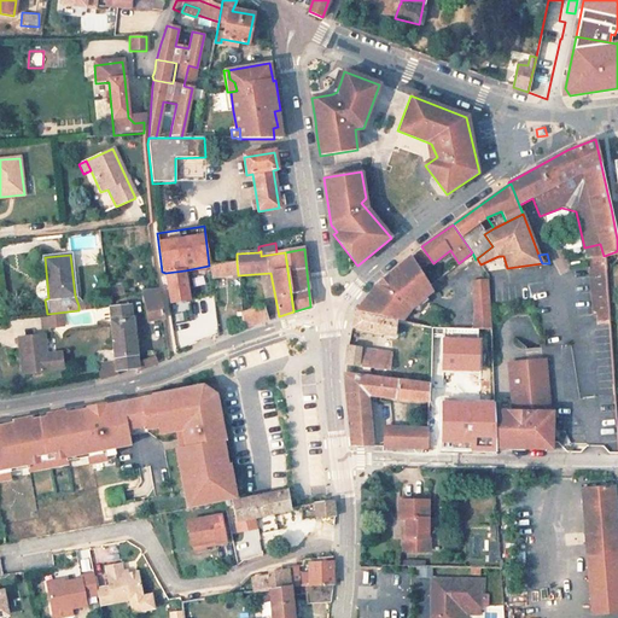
[(375,285),(357,312),(395,320),(402,321),(410,309),(433,290),(431,285),(412,256),(375,285)]
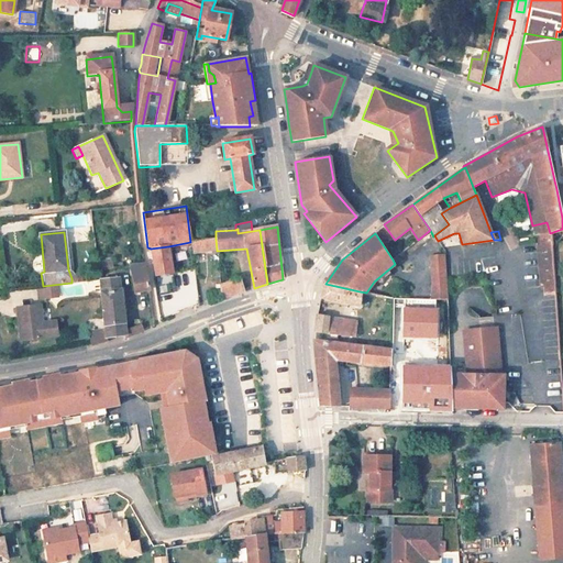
[(552,264),(551,245),(550,233),(540,234),(542,265),(543,285),(553,285),(552,264)]
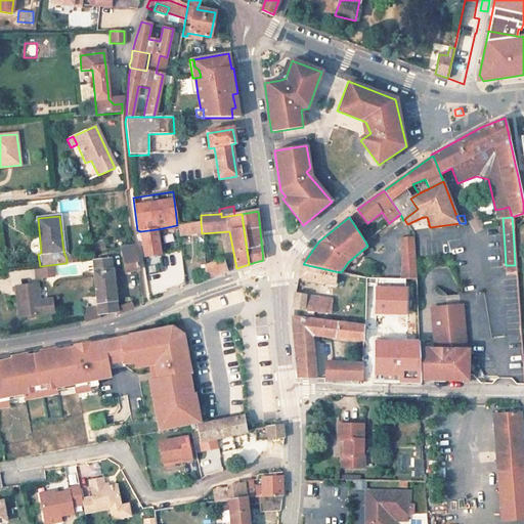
[(503,218),(497,219),(500,266),(506,265),(505,247),(503,218)]
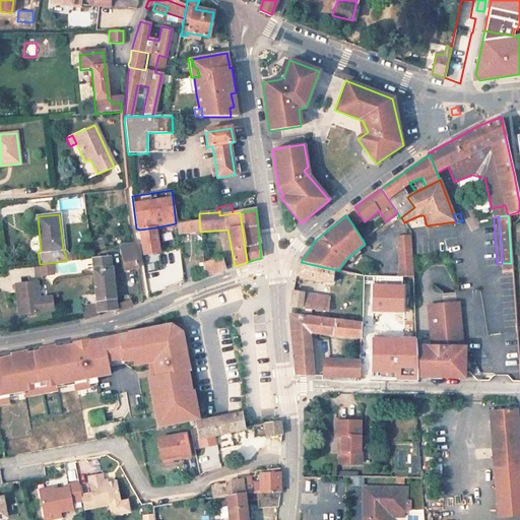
[(179,234),(200,231),(199,220),(177,223),(179,234)]
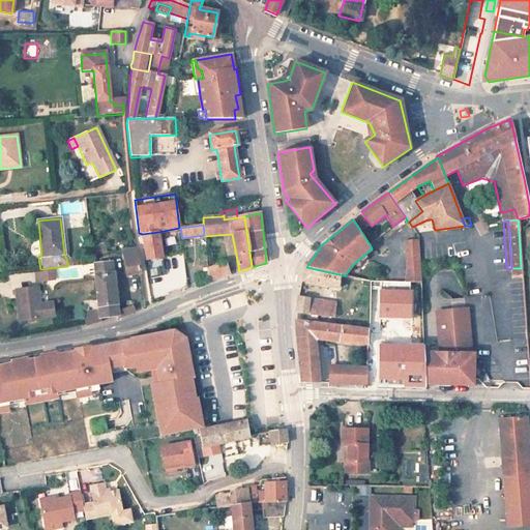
[(163,258),(158,232),(142,234),(146,260),(163,258)]
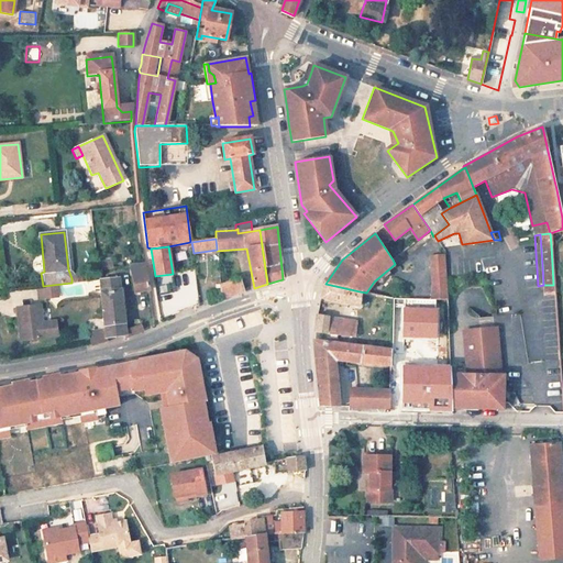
[(430,256),(432,300),(448,300),(444,255),(430,256)]
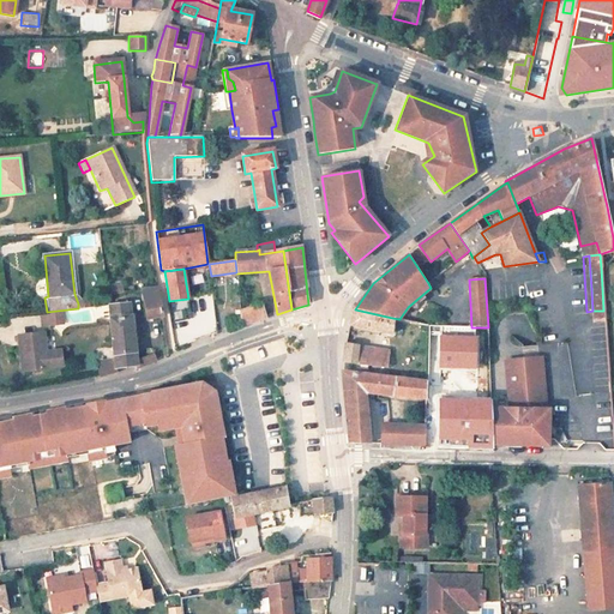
[(116,369),(137,367),(137,362),(127,282),(107,284),(109,305),(114,359),(115,369),(116,369)]
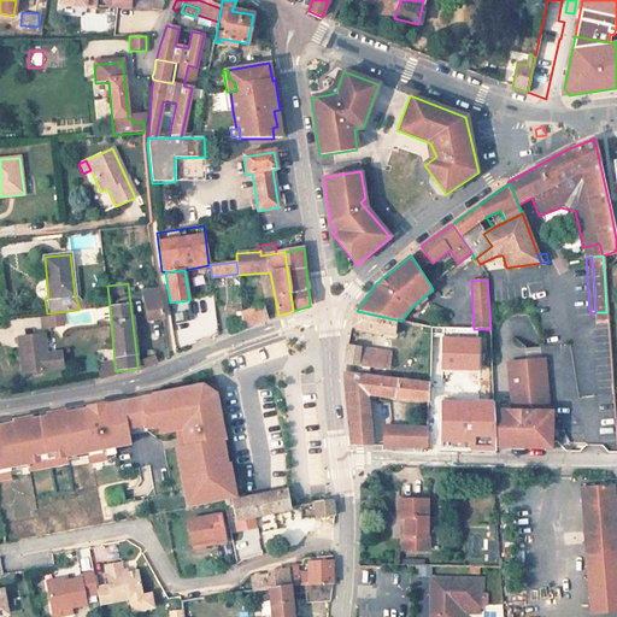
[(163,319),(158,291),(142,292),(147,321),(163,319)]
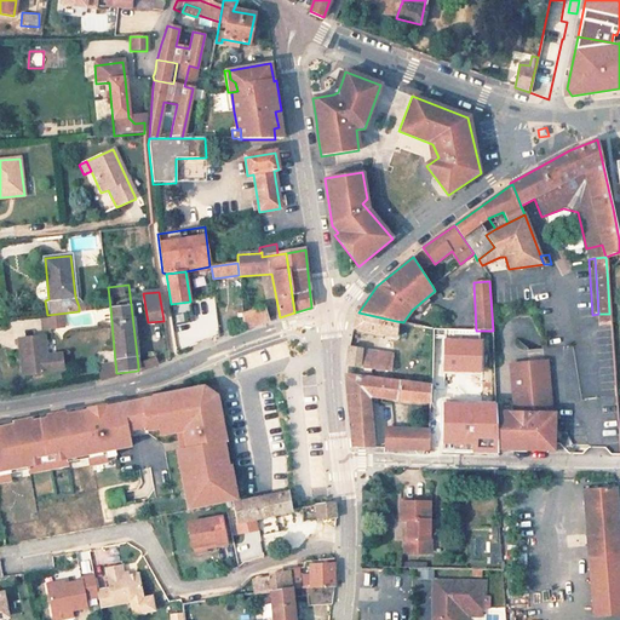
[(244,329),(265,322),(260,308),(242,314),(244,329)]
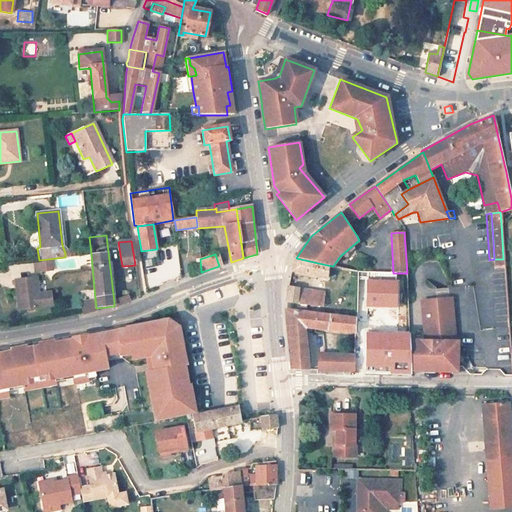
[(326,279),(327,265),(296,258),(295,258),(292,272),(326,279)]
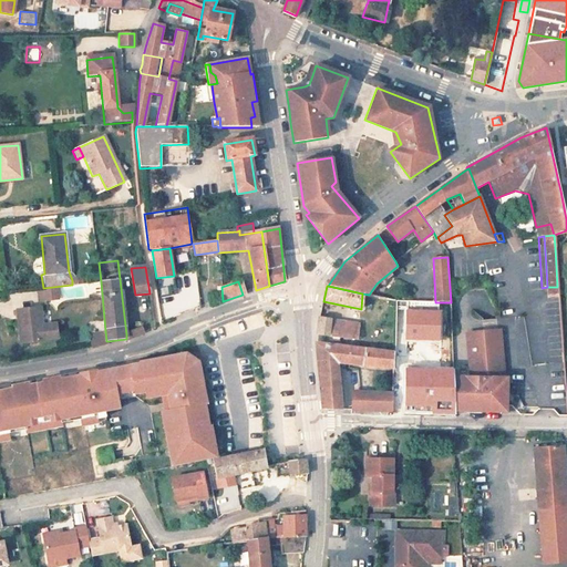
[(17,291),(18,305),(37,302),(37,289),(17,291)]
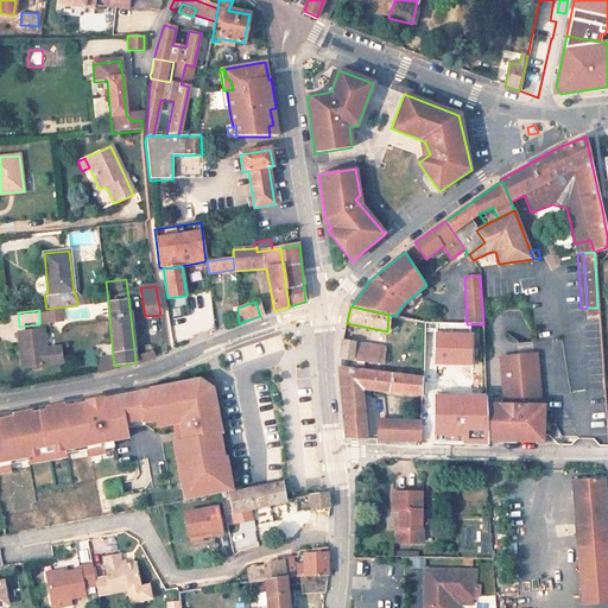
[(483,324),(470,324),(472,340),(485,340),(483,324)]
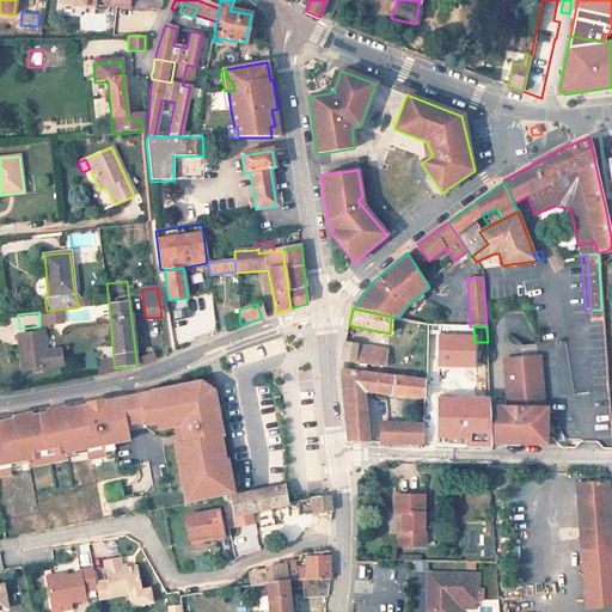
[(44,332),(18,335),(22,372),(48,368),(48,367),(63,365),(61,352),(46,353),(44,332)]
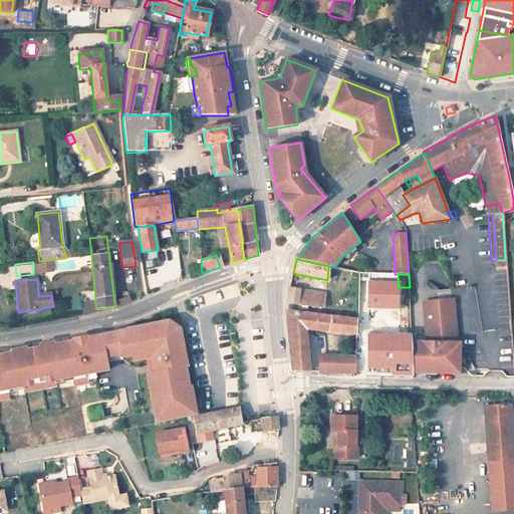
[(288,303),(312,306),(313,291),(290,287),(288,294),(288,303)]
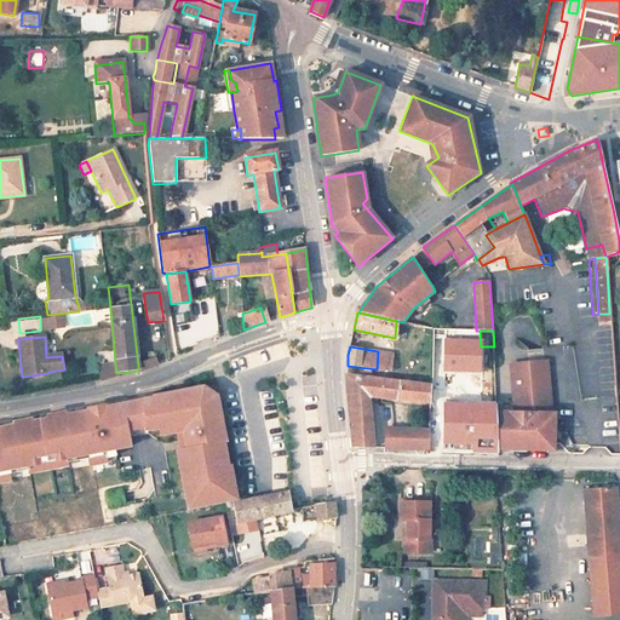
[(378,351),(377,369),(391,372),(394,354),(378,351)]
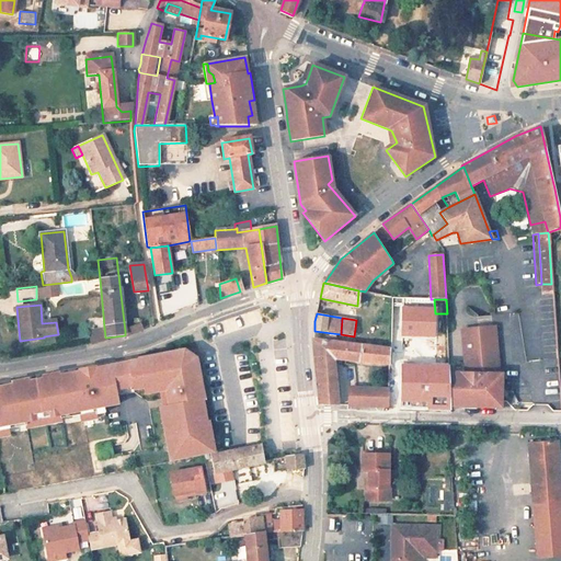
[(125,331),(125,335),(125,336),(142,330),(140,323),(125,331)]
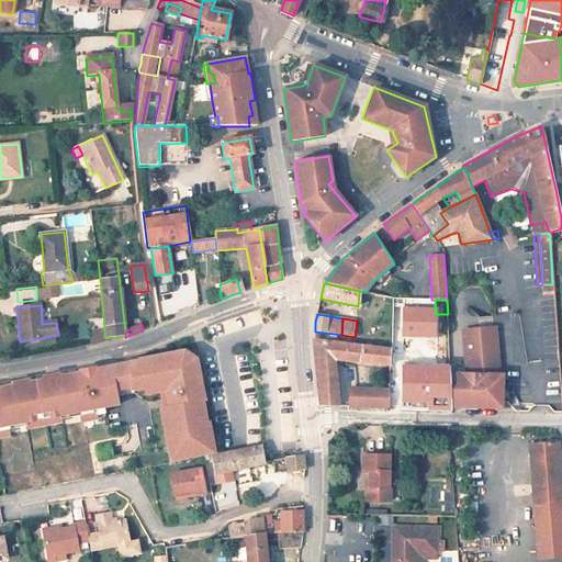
[(105,338),(104,328),(89,332),(91,344),(91,346),(107,341),(107,338),(105,338)]
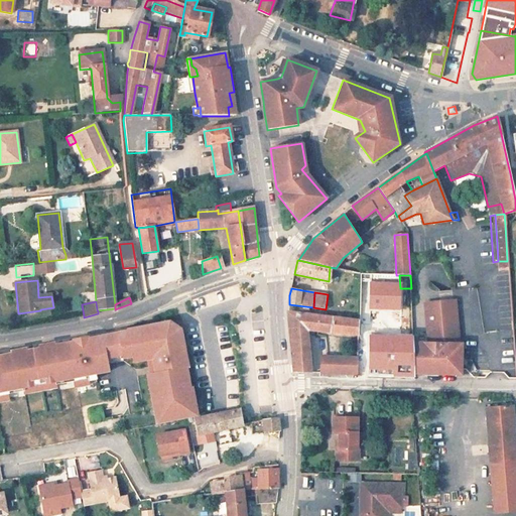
[(429,344),(413,344),(414,370),(414,373),(424,374),(424,370),(436,370),(436,374),(455,375),(460,375),(460,370),(461,345),(458,345),(457,301),(425,303),(429,344)]
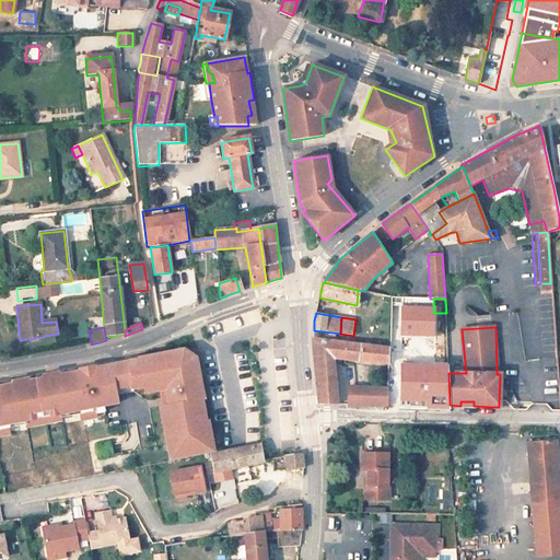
[(401,329),(400,353),(418,353),(435,353),(435,330),(401,329)]
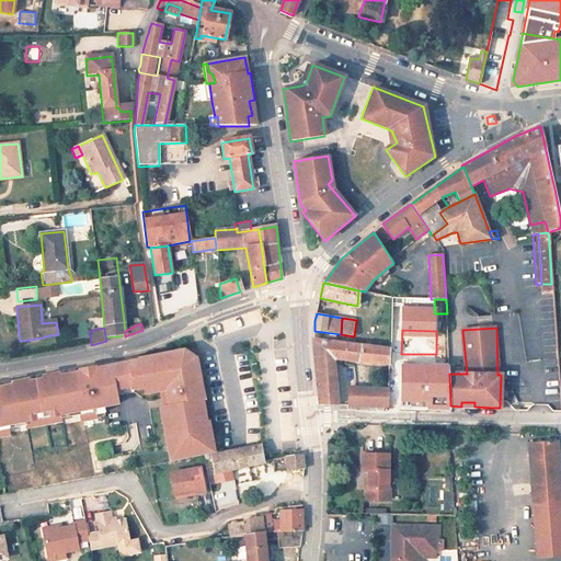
[(365,332),(364,342),(382,344),(384,340),(379,340),(380,334),(365,332)]
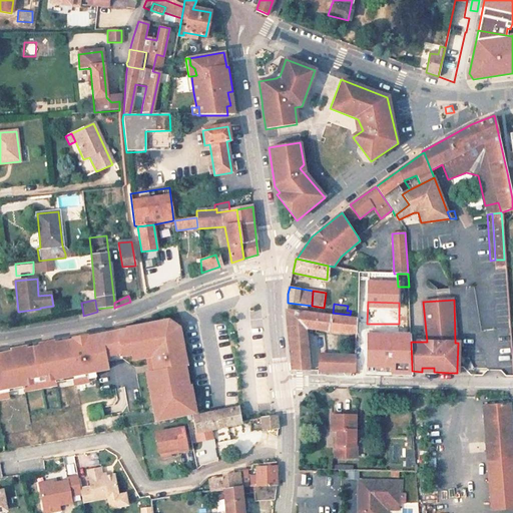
[(287,310),(288,330),(306,329),(357,333),(357,319),(287,310)]
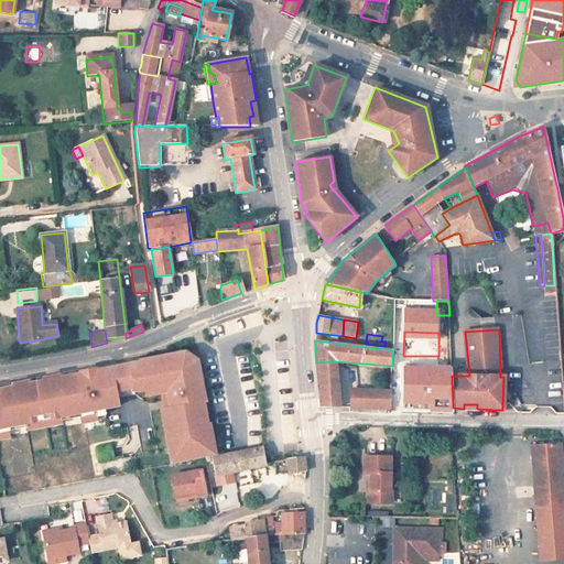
[(0,386),(0,434),(9,433),(28,429),(26,425),(44,422),(62,419),(62,422),(85,418),(86,424),(98,422),(97,418),(106,416),(105,410),(120,407),(118,396),(134,392),(144,391),(161,388),(162,393),(165,410),(167,410),(171,431),(167,432),(172,448),(174,447),(177,464),(216,456),(197,358),(194,357),(185,350),(0,386)]
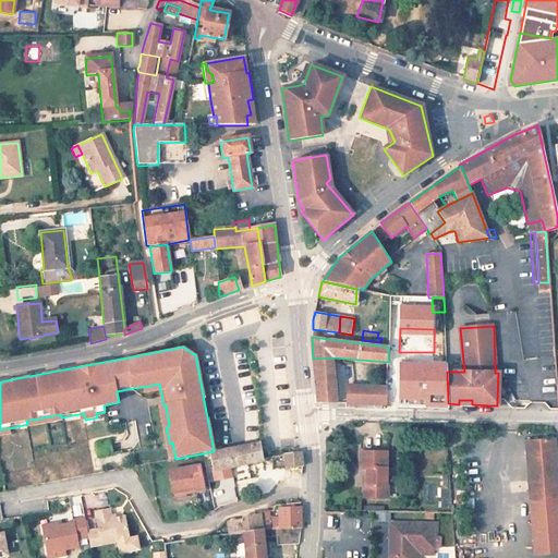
[(332,358),(313,359),(314,367),(315,381),(335,380),(332,358)]
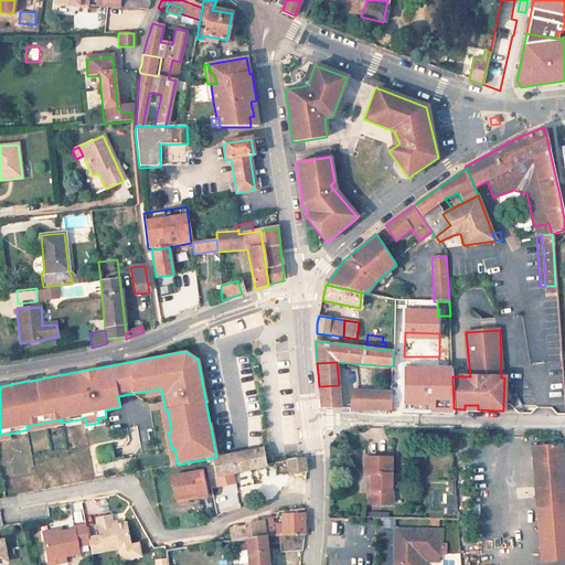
[(341,408),(339,385),(319,386),(322,407),(341,408)]
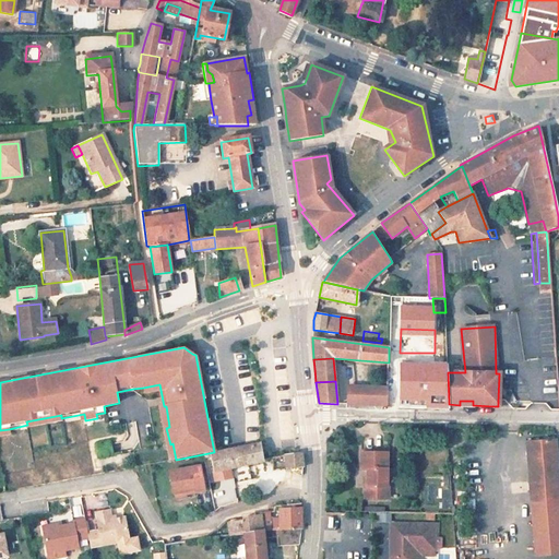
[(159,384),(143,388),(144,393),(161,390),(159,384)]
